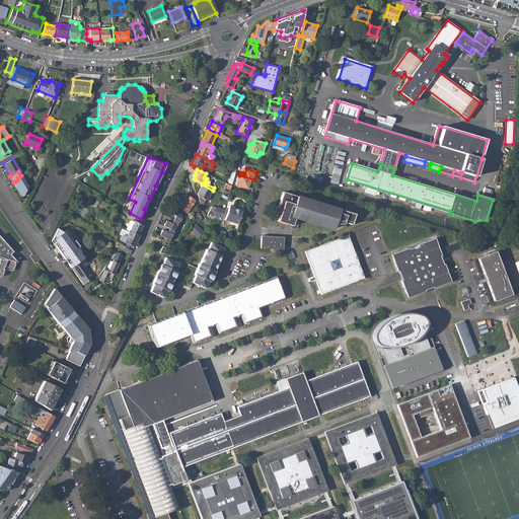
[(163,173),(162,172),(161,172),(155,186),(156,186),(157,187),(163,173)]
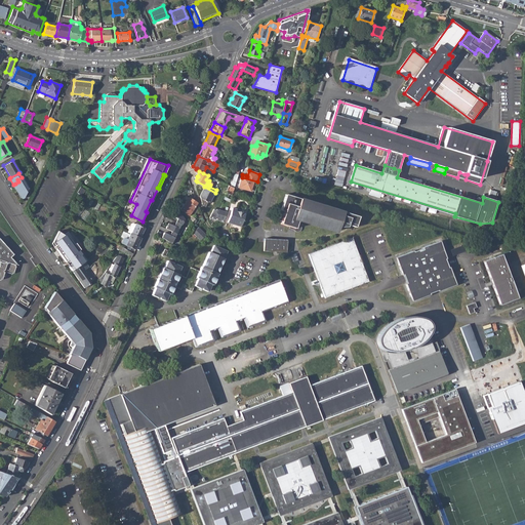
[(24,198),(30,188),(25,179),(26,179),(24,175),(22,177),(17,179),(18,182),(15,184),(17,187),(15,189),(19,196),(24,198)]
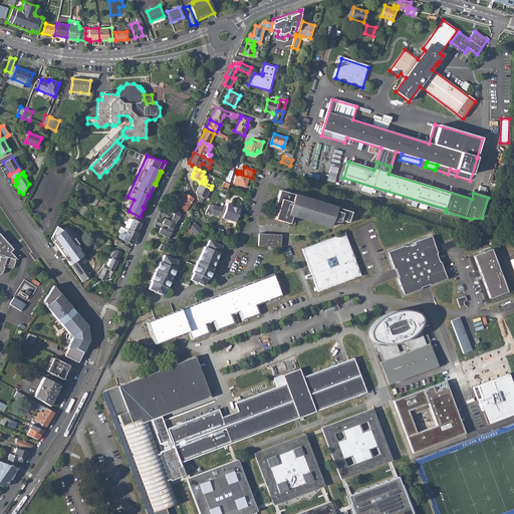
[(252,178),(237,174),(233,184),(239,186),(240,184),(246,186),(248,178),(252,180),(252,178)]
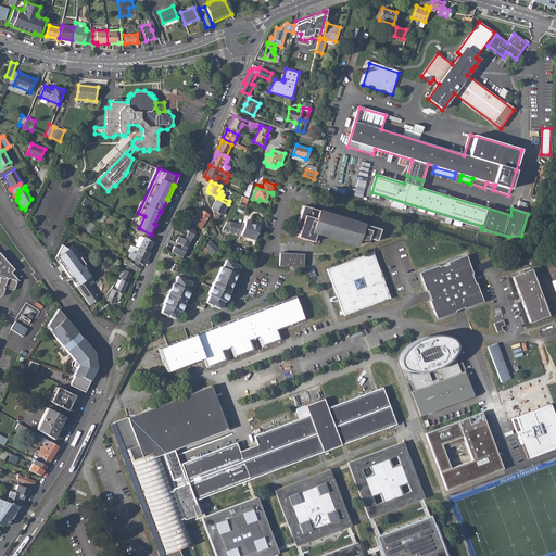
[(214,217),(217,218),(220,214),(222,215),(227,205),(216,199),(212,209),(214,217)]
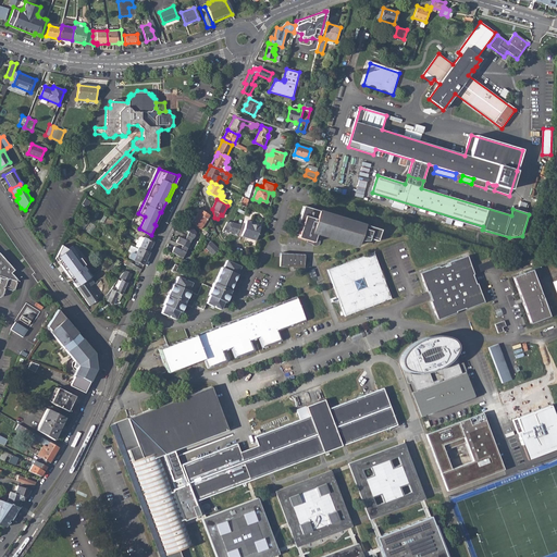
[(521,201),(518,209),(524,211),(528,203),(521,201)]
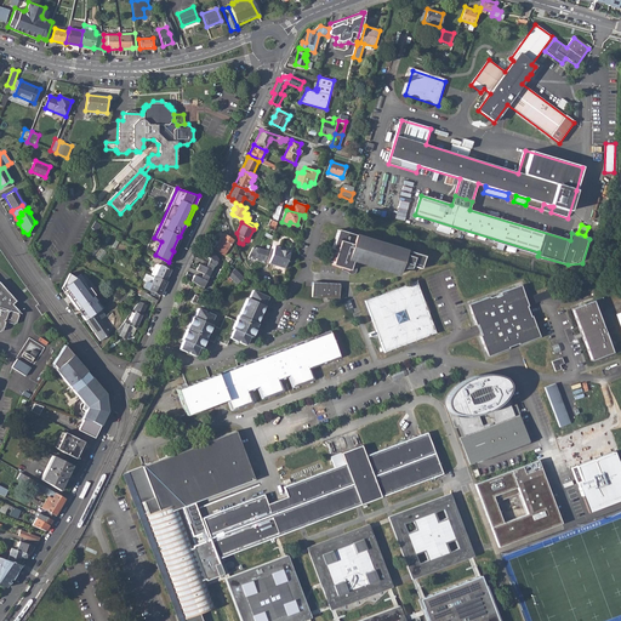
[(337,250),(332,265),(347,268),(351,269),(352,261),(399,275),(402,268),(411,268),(411,266),(412,265),(421,268),(425,256),(406,250),(408,249),(355,233),(355,234),(347,232),(339,229),(332,249),(337,250)]
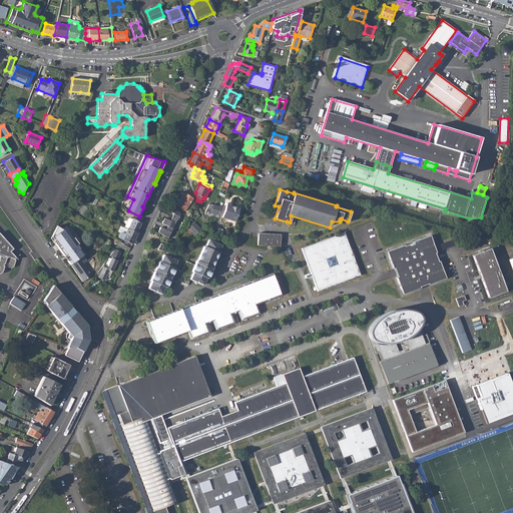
[(176,205),(184,210),(192,198),(184,192),(176,205)]
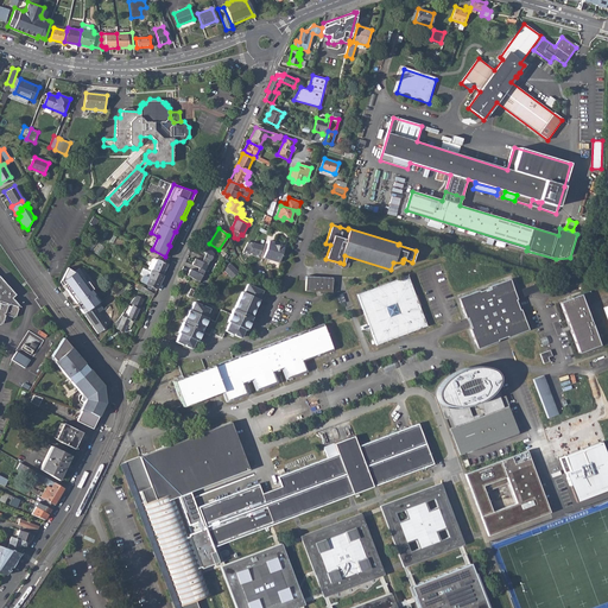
[(188,274),(200,282),(209,260),(210,260),(214,253),(211,249),(207,246),(203,241),(200,251),(206,253),(202,261),(195,259),(192,265),(200,268),(197,272),(190,270),(188,274)]
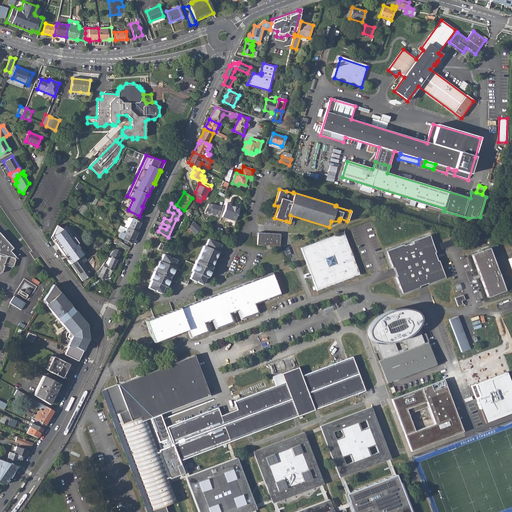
[(222,218),(235,222),(239,207),(226,203),(222,218)]
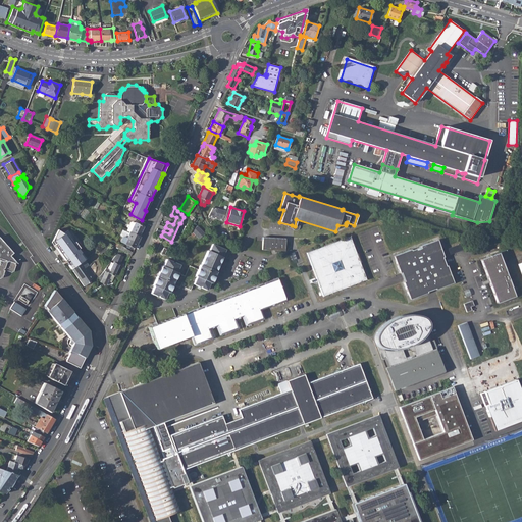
[(225,211),(216,208),(216,209),(212,208),(208,217),(215,219),(216,217),(223,219),(225,211)]
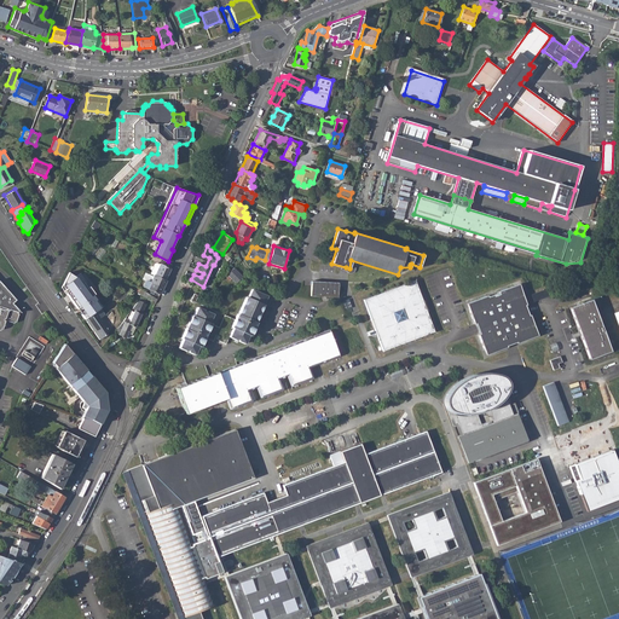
[(203,255),(198,264),(206,266),(209,258),(203,255)]
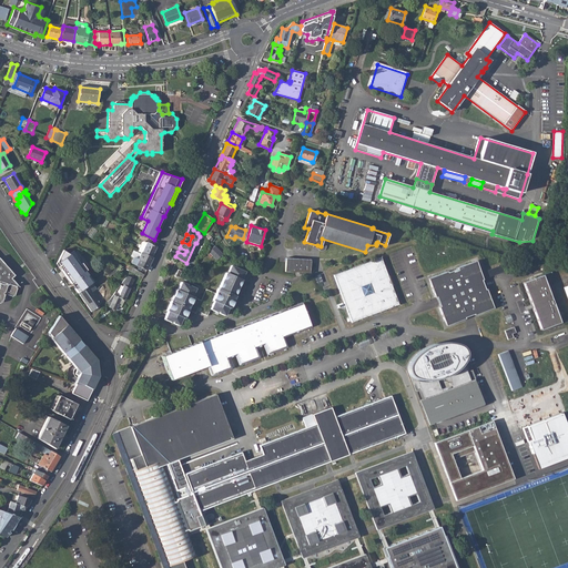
[(143,252),(152,256),(156,246),(148,242),(146,244),(143,252)]
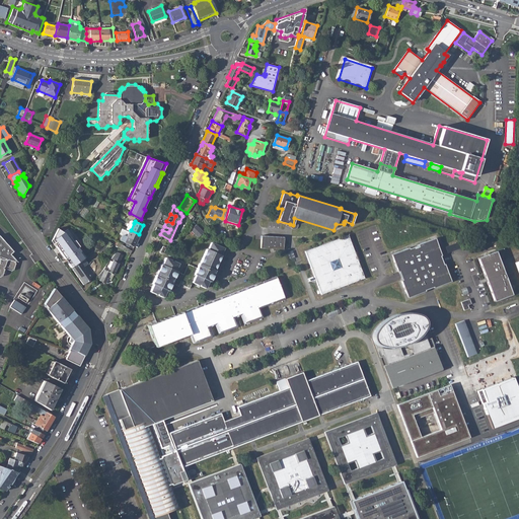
[(191,229),(195,233),(199,237),(204,231),(196,224),(191,229)]
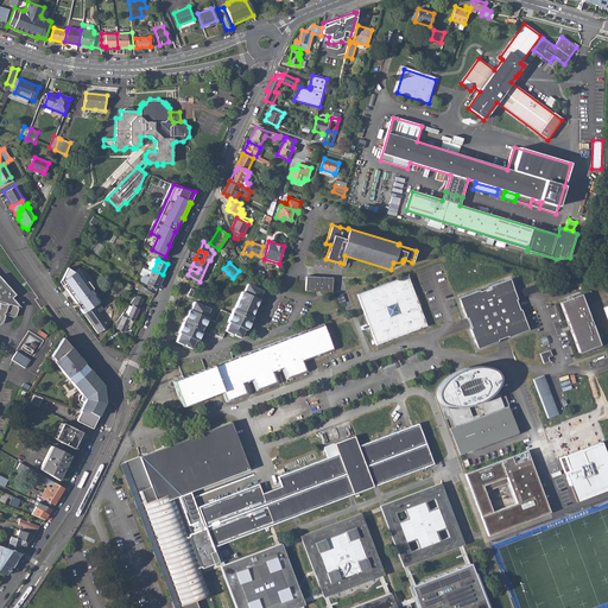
[(153,270),(152,270),(147,277),(144,274),(140,280),(157,289),(164,274),(163,274),(153,270)]
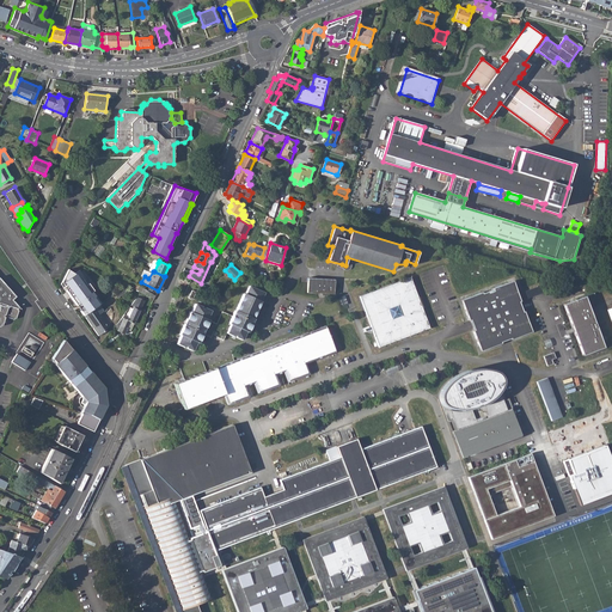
[(403,336),(428,326),(408,275),(357,295),(378,347),(403,336)]
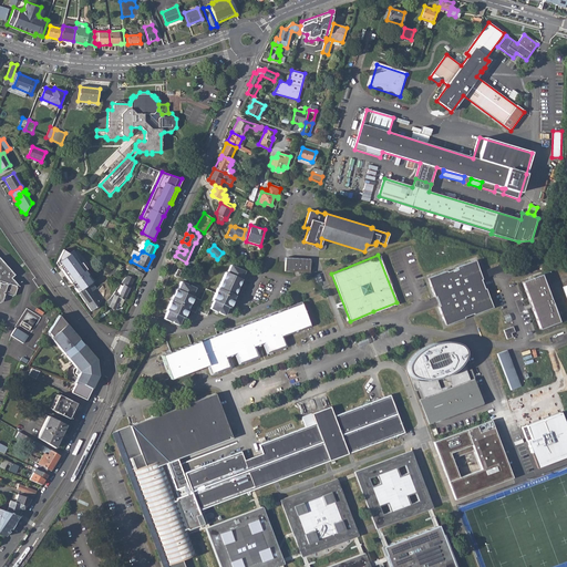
[(301,272),(310,272),(310,259),(285,257),(285,271),(301,272)]
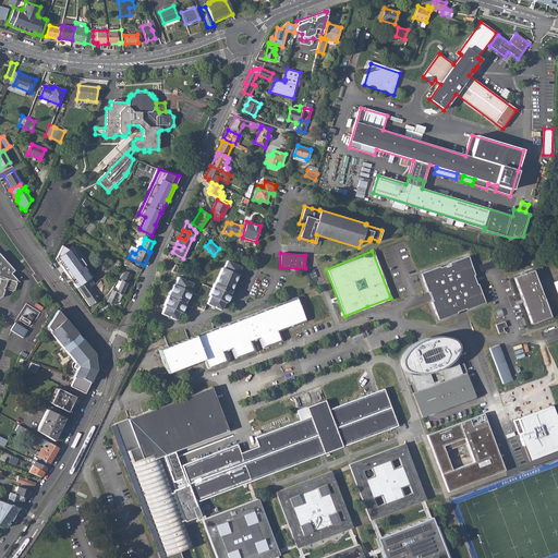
[(464,306),(483,300),(476,281),(475,281),(472,273),(473,273),(465,253),(447,261),(447,262),(438,265),(438,264),(420,270),(427,290),(428,290),(432,298),(429,299),(437,317),(456,311),(455,310),(463,305),(464,306)]
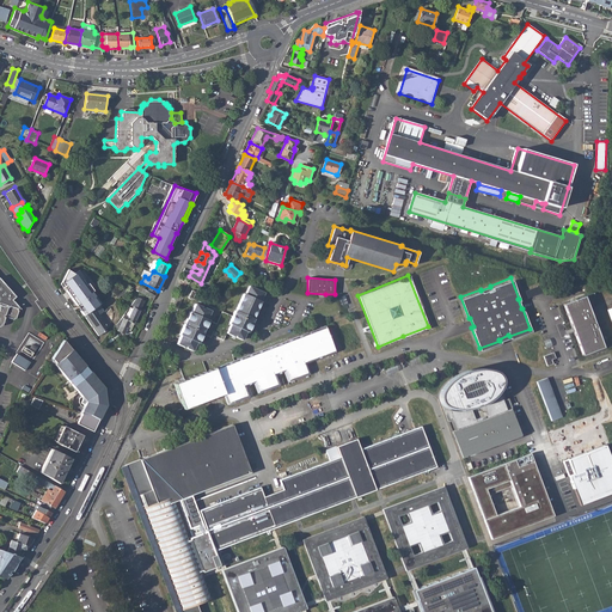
[(0,326),(1,328),(5,318),(13,320),(14,319),(16,320),(18,312),(17,311),(17,310),(19,311),(11,301),(14,298),(0,281),(0,326)]
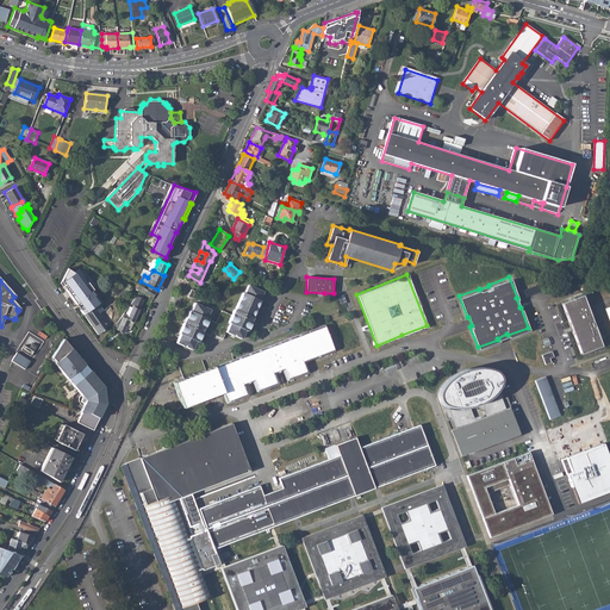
[(188,312),(178,335),(180,336),(175,344),(191,352),(195,343),(197,343),(200,335),(209,338),(211,334),(212,334),(213,335),(212,337),(219,341),(223,334),(238,341),(242,332),(246,334),(251,319),(250,319),(262,294),(248,287),(244,296),(242,296),(235,312),(234,311),(231,317),(221,312),(216,324),(205,319),(210,311),(194,304),(191,313),(188,312)]
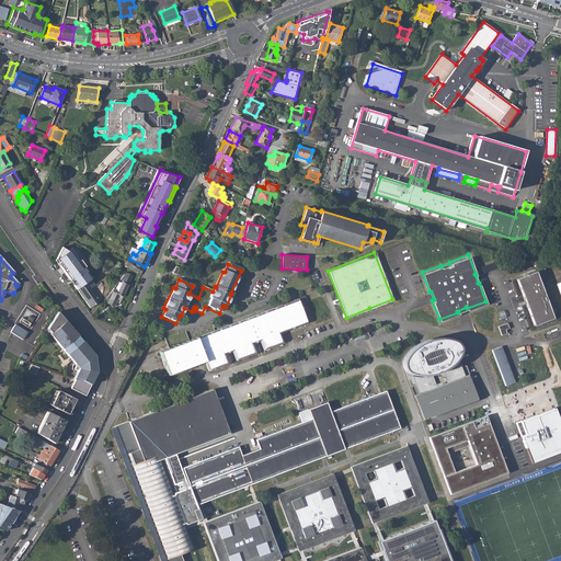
[(525,302),(533,323),(552,316),(535,268),(516,276),(523,295),(525,302)]
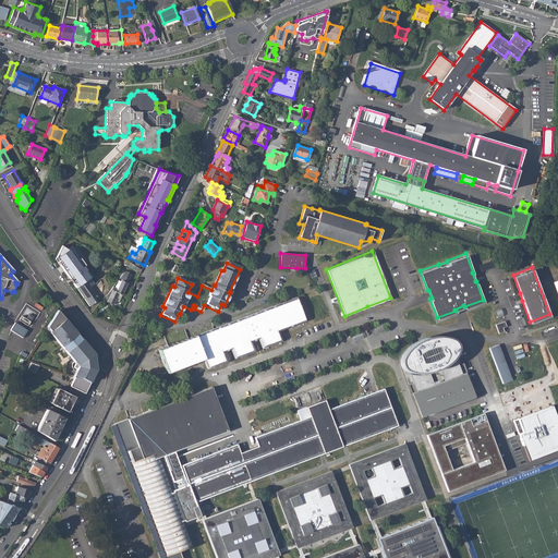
[(123,281),(121,280),(121,281),(118,288),(114,287),(113,287),(111,289),(119,293),(122,294),(131,274),(124,271),(120,278),(122,279),(123,280),(123,281)]
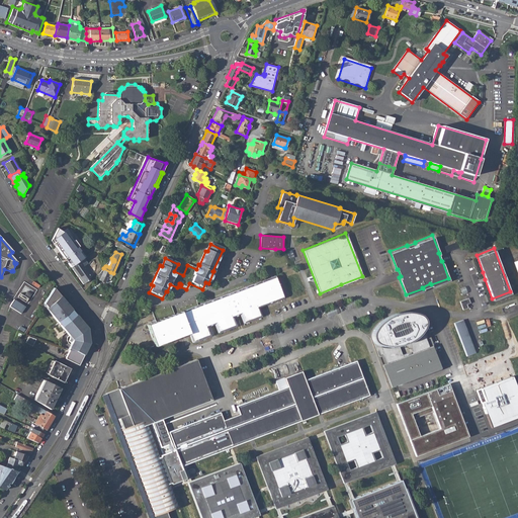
[(71,267),(83,284),(88,280),(87,279),(92,276),(85,265),(88,263),(84,257),(81,259),(72,266),(71,267)]
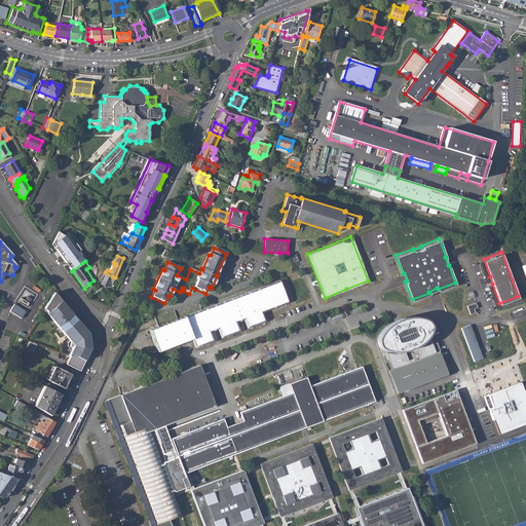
[(112,276),(105,272),(98,282),(107,287),(108,283),(112,276)]
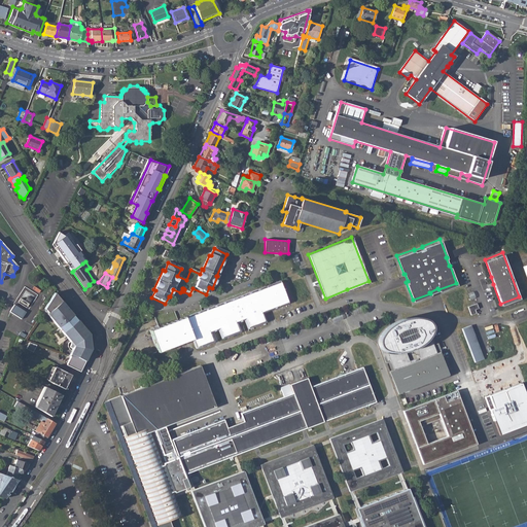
[(235,297),(244,319),(247,328),(266,321),(261,313),(287,303),(279,280),(235,297)]
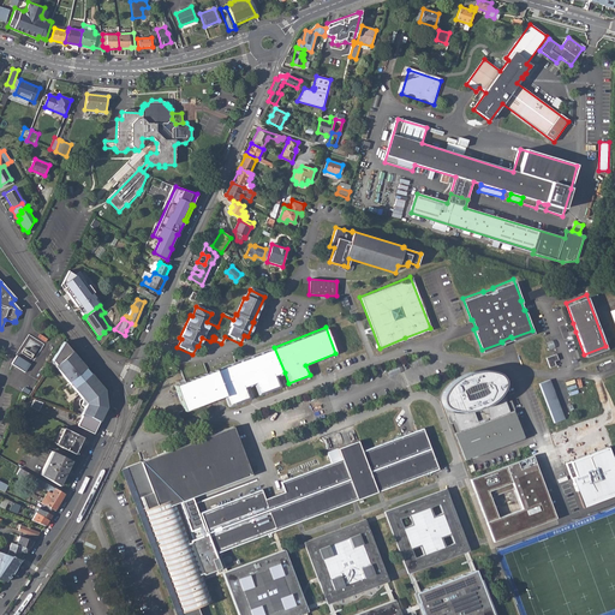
[(85,368),(65,341),(61,345),(53,358),(58,363),(55,364),(83,400),(82,405),(84,406),(81,415),(82,416),(90,417),(100,421),(106,406),(103,392),(91,375),(90,375),(85,369),(85,368)]
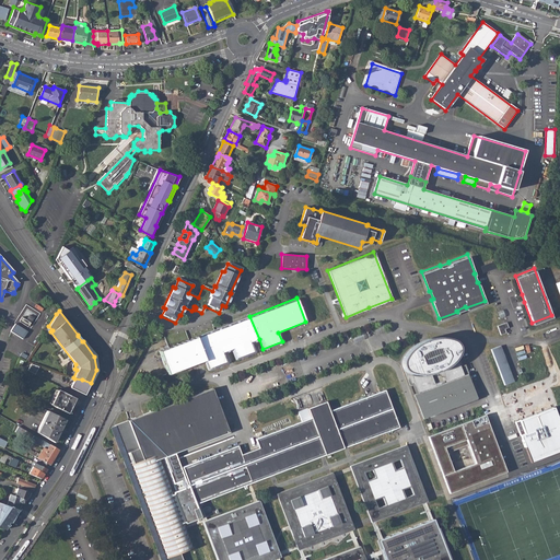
[(251,342),(259,339),(249,316),(195,337),(203,361),(208,371),(226,363),(223,353),(228,352),(232,350),(235,360),(255,352),(251,342)]
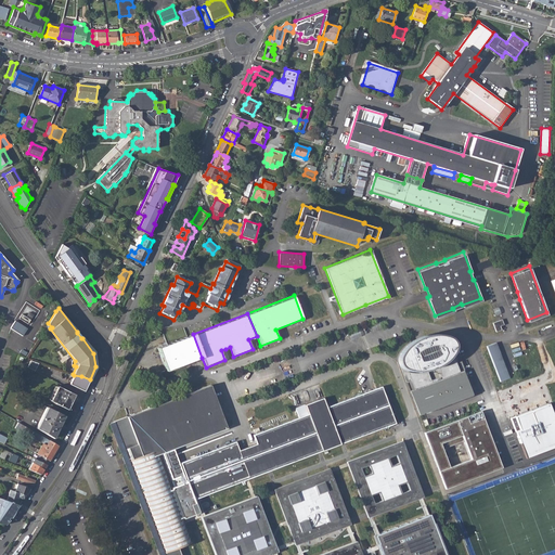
[(501,317),(491,320),(494,330),(501,327),(499,323),(502,322),(501,317)]
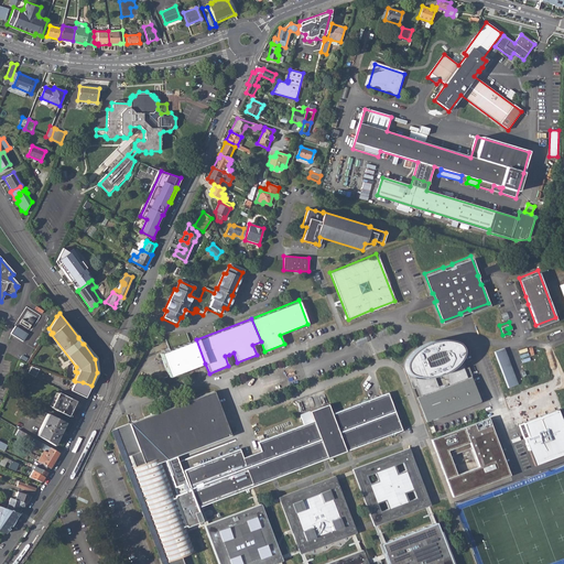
[(11,334),(24,340),(29,333),(15,325),(11,334)]
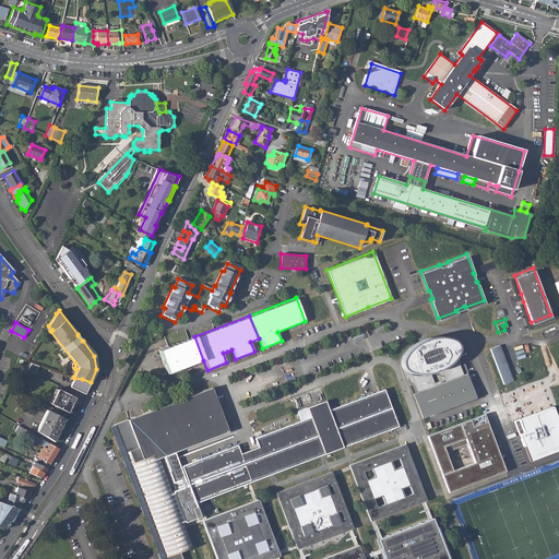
[(203,360),(194,336),(192,337),(157,351),(167,375),(197,364),(203,360)]
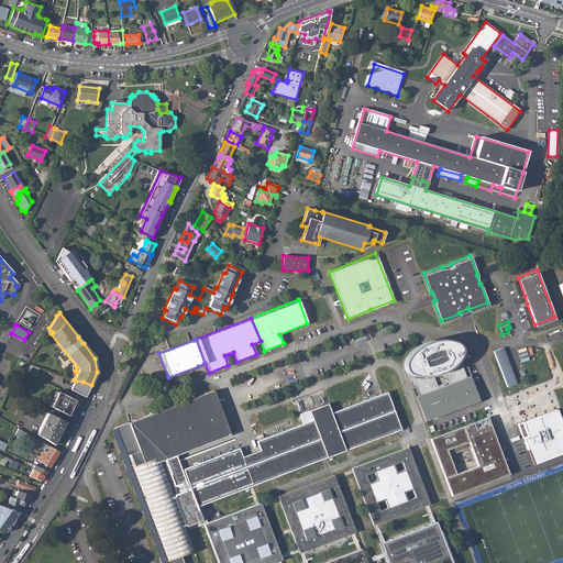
[(411,386),(424,419),(429,417),(430,417),(478,398),(465,365),(464,365),(461,359),(463,357),(461,353),(457,345),(456,344),(455,343),(453,341),(451,340),(449,340),(446,339),(441,339),(438,339),(434,339),(432,339),(429,340),(426,341),(421,343),(418,345),(416,346),(414,349),(410,352),(409,355),(407,359),(405,362),(404,366),(408,378),(410,378),(414,385),(412,385),(411,386)]
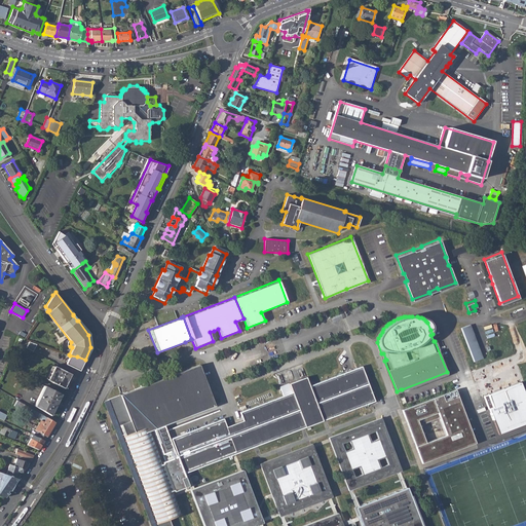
[(474,362),(482,358),(470,325),(460,328),(474,362)]
